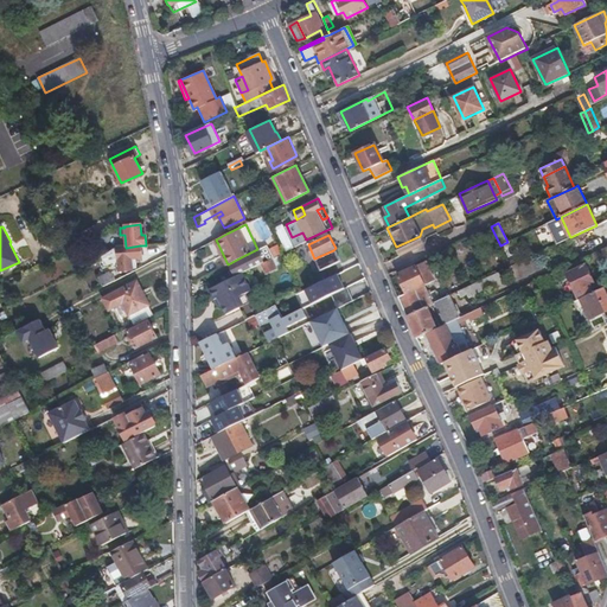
[(140,257),(140,246),(126,248),(116,248),(102,259),(106,267),(117,257),(119,272),(132,270),(132,268),(135,268),(135,257),(140,257)]
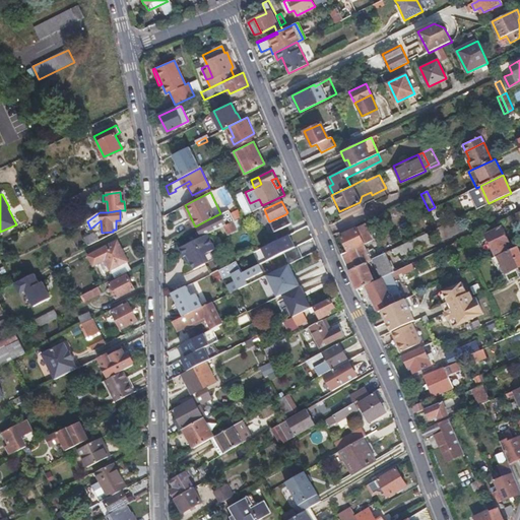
[(206,220),(210,231),(224,224),(231,221),(234,219),(228,210),(220,213),(206,220)]
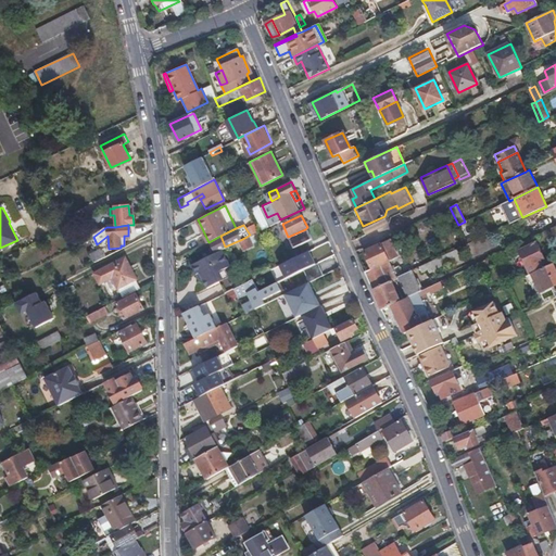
[(253,234),(250,235),(247,237),(251,244),(256,241),(253,234)]
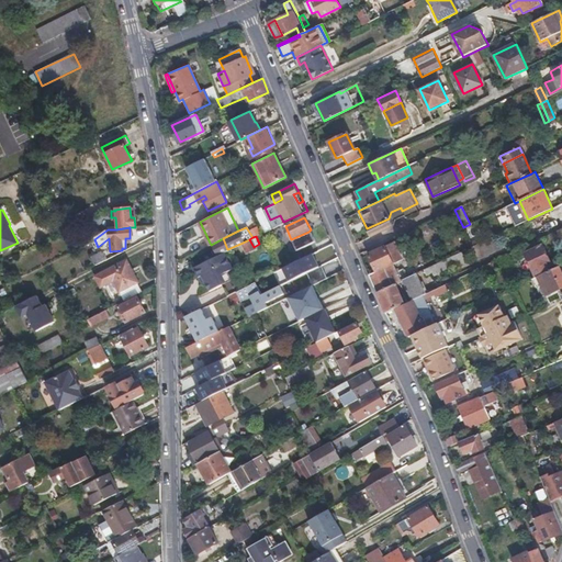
[(317,251),(333,244),(329,236),(314,244),(317,251)]
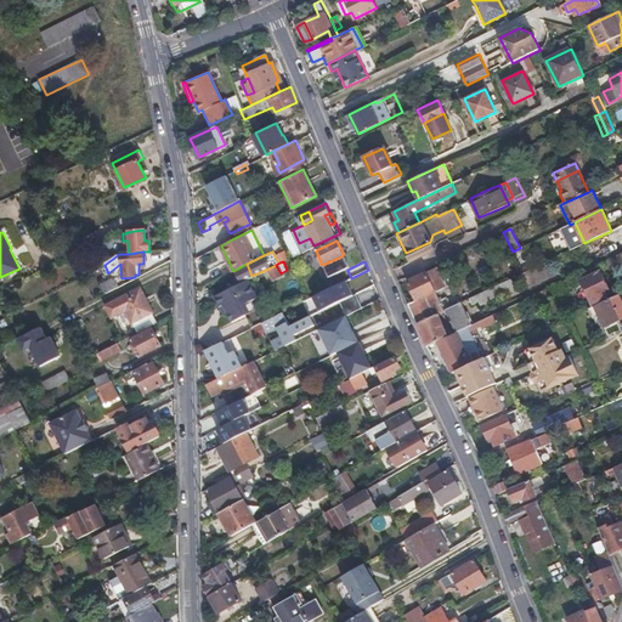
[(276,265),(269,269),(273,277),(281,273),(276,265)]
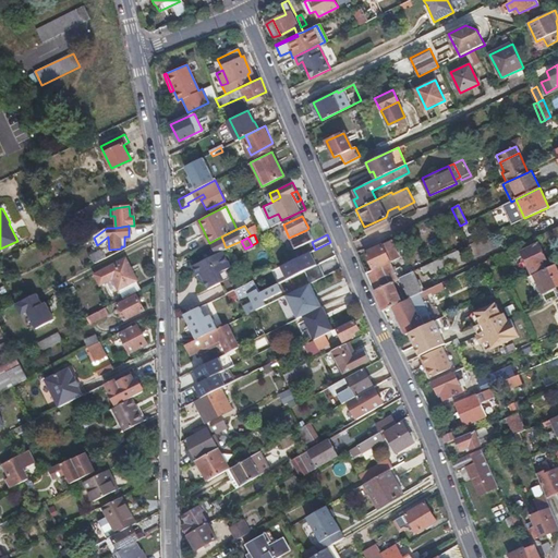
[(520,252),(531,276),(546,269),(543,263),(546,262),(538,243),(520,252)]
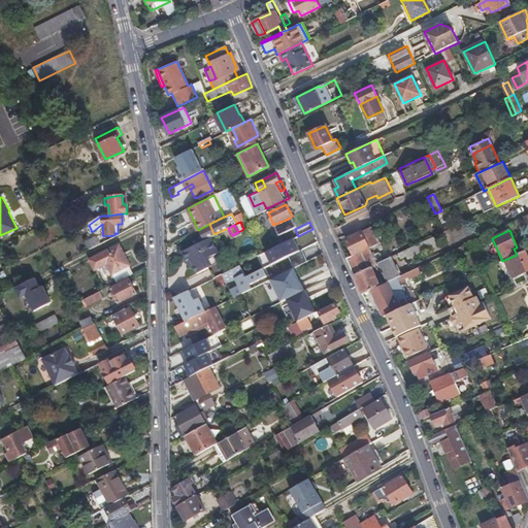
[(352,256),(347,258),(354,275),(371,267),(376,265),(361,232),(344,239),(352,256)]
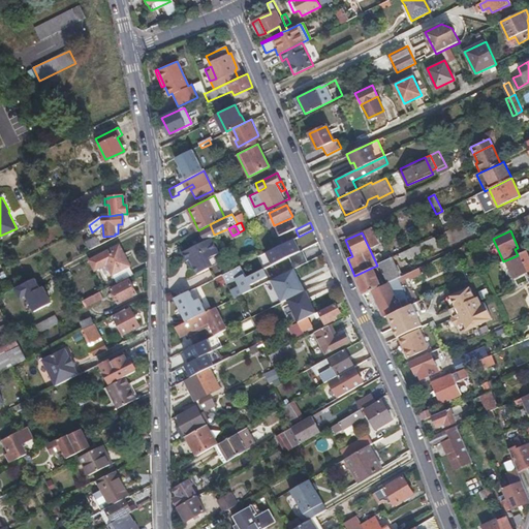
[(211,237),(182,251),(187,260),(190,258),(193,265),(197,274),(209,268),(214,279),(222,275),(228,272),(219,252),(211,237)]
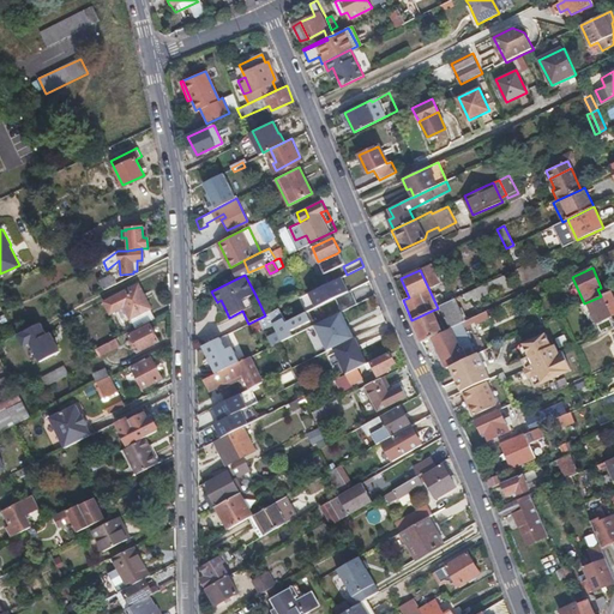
[(100,281),(104,290),(115,284),(110,276),(100,281)]
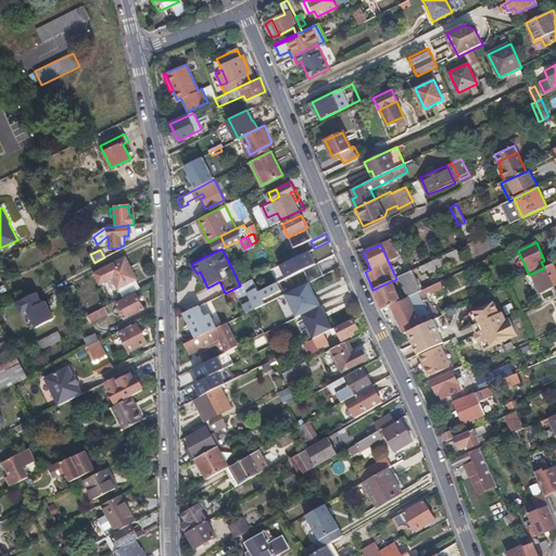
[(457,251),(444,255),(446,264),(459,260),(457,251)]
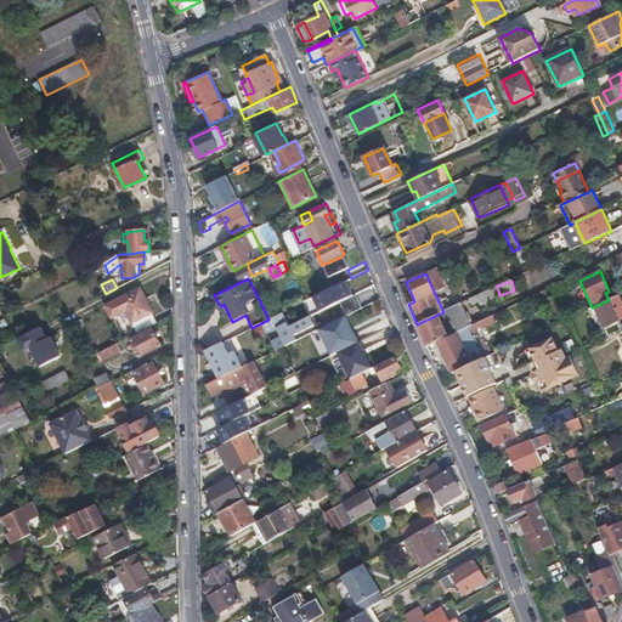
[(535,294),(537,300),(563,288),(560,282),(553,286),(535,294)]
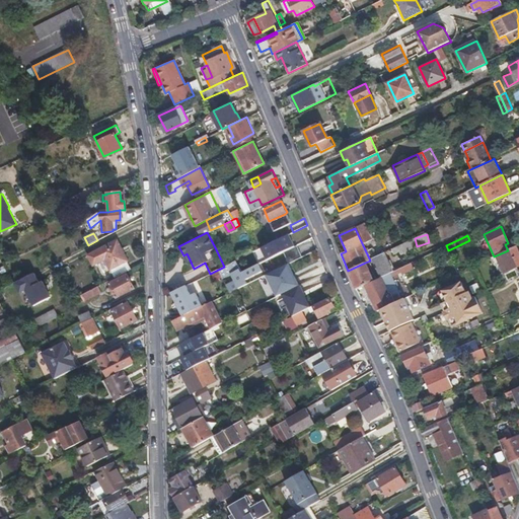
[(279,253),(289,248),(284,236),(255,250),(261,263),(279,253)]
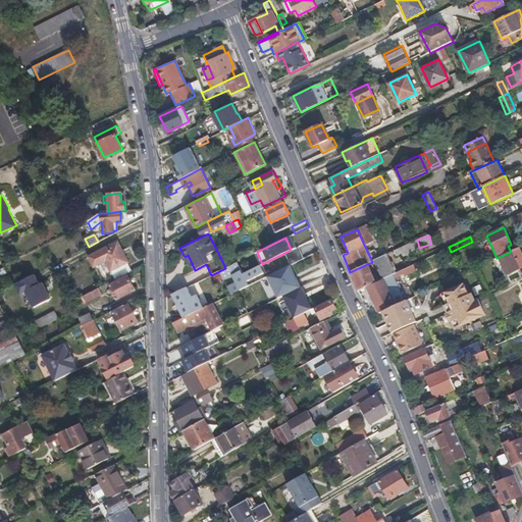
[(414,242),(395,251),(396,255),(415,246),(414,242)]
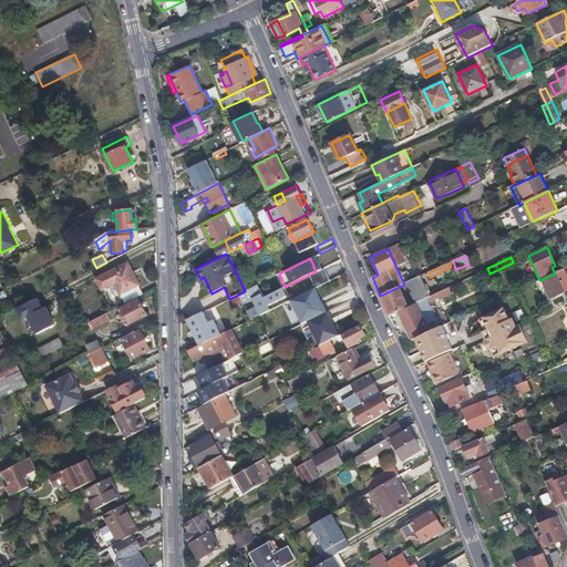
[(120,306),(143,295),(126,264),(104,275),(110,286),(120,306)]
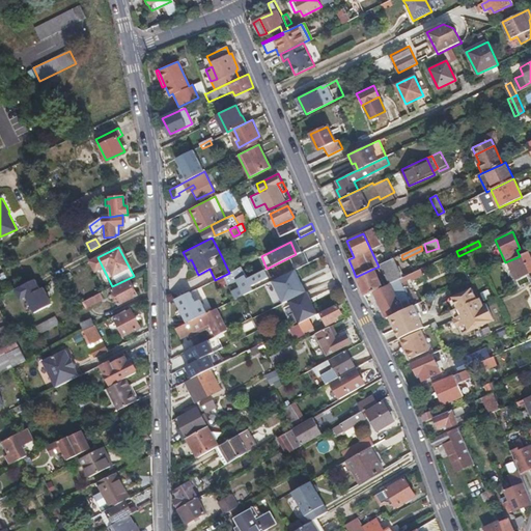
[(503,263),(514,290),(530,283),(530,279),(528,272),(530,271),(530,259),(528,252),(520,256),(505,262),(503,263)]
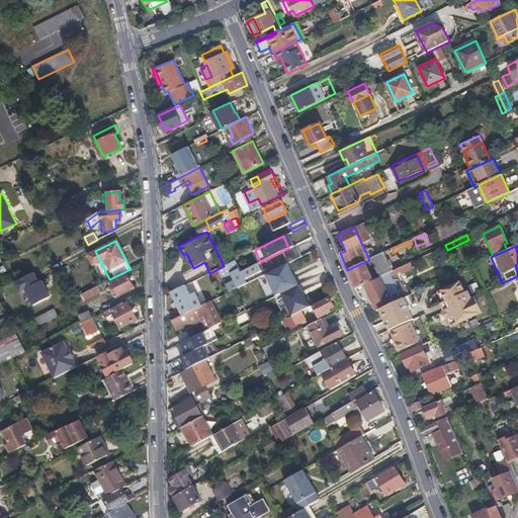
[(288,248),(278,253),(283,265),(294,259),(288,248)]
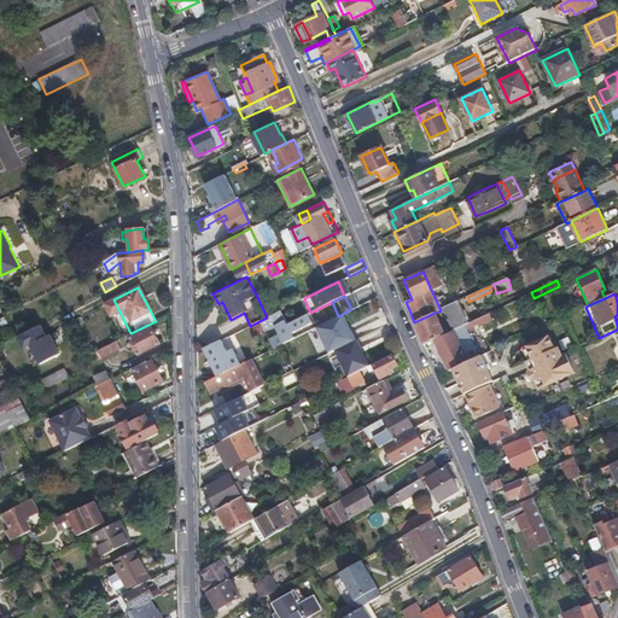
[(120,312),(114,299),(104,305),(110,316),(120,312)]
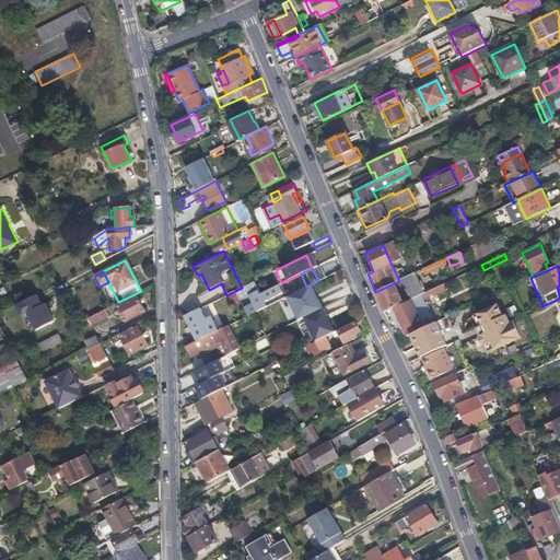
[(415,273),(404,279),(412,298),(422,293),(423,292),(415,273)]
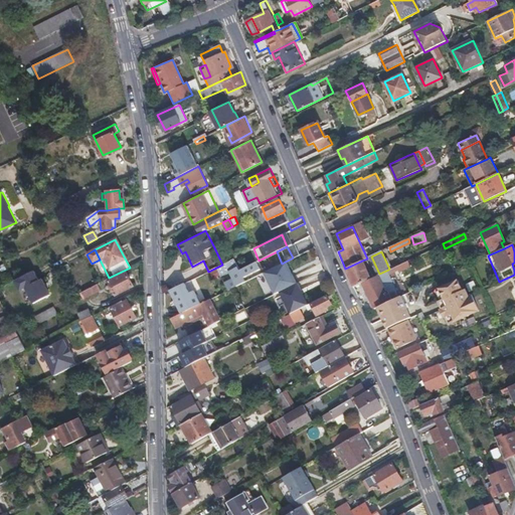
[(235,258),(231,261),(236,272),(241,269),(235,258)]
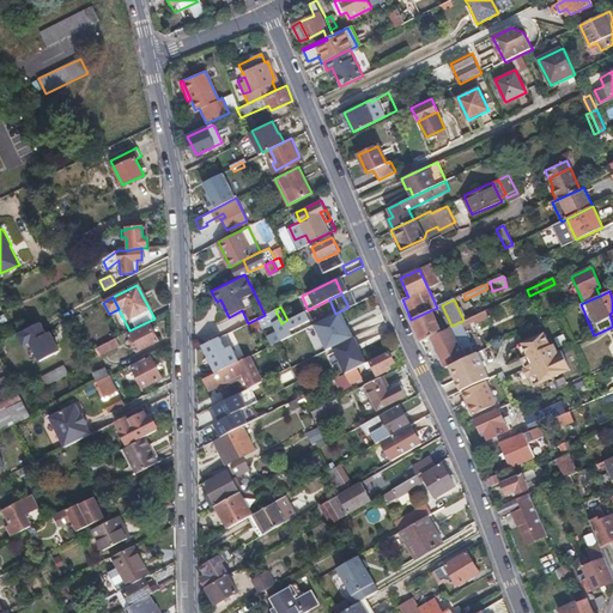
[(265,315),(258,319),(262,328),(275,322),(278,325),(281,323),(275,310),(265,315)]
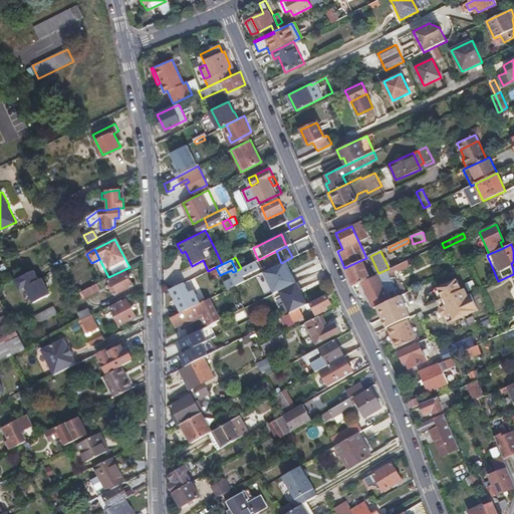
[(361,260),(344,268),(352,286),(369,278),(361,260)]
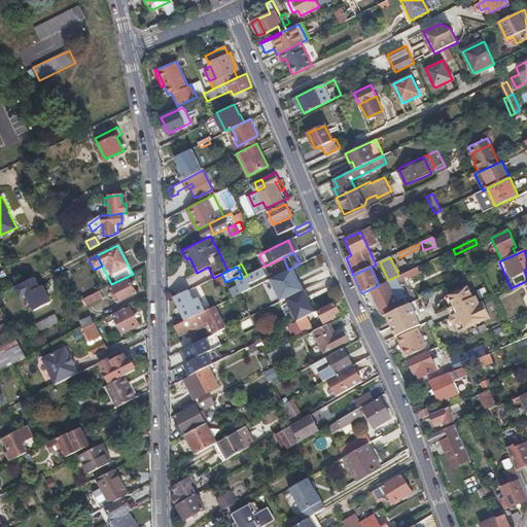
[(398,275),(397,276),(399,281),(418,272),(416,267),(398,275)]
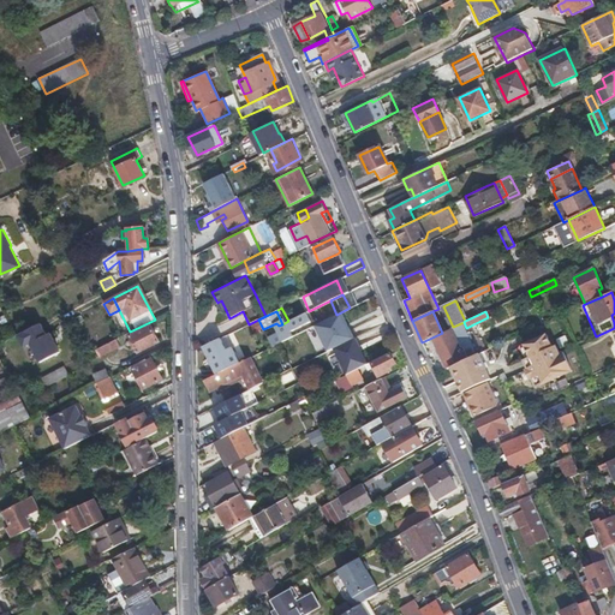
[(305,322),(302,315),(288,321),(282,324),(287,332),(305,322)]
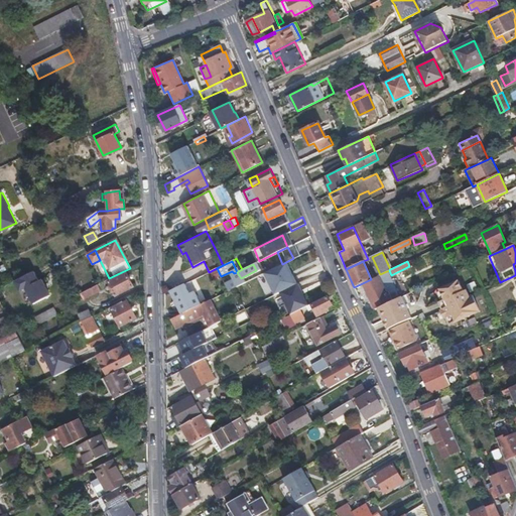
[(37,270),(15,280),(21,293),(27,290),(34,305),(53,296),(44,277),(41,279),(37,270)]
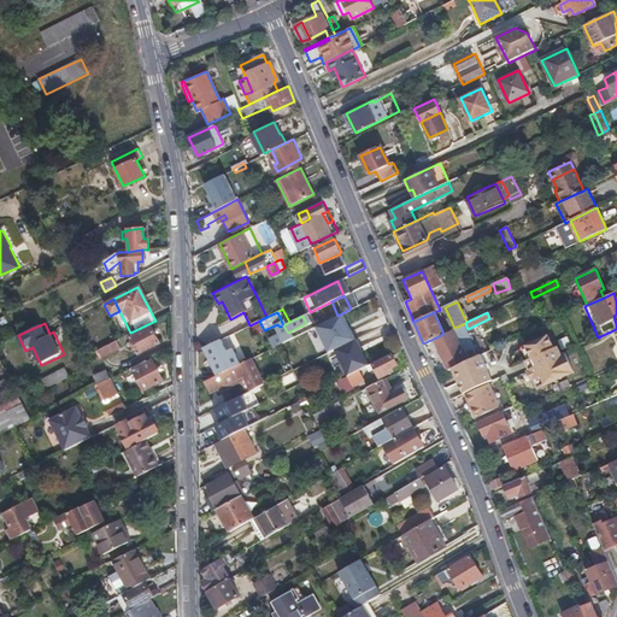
[(150,327),(129,336),(137,354),(158,344),(150,327)]
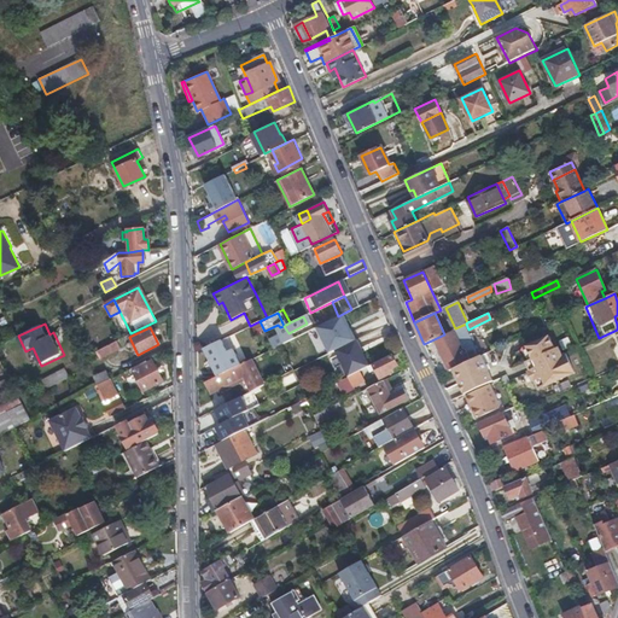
[(268,339),(273,349),(283,344),(284,343),(289,339),(285,332),(268,339)]
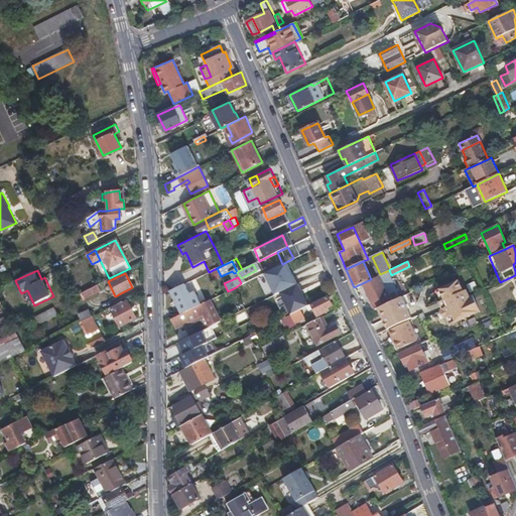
[(363,284),(374,308),(377,307),(398,297),(395,291),(386,295),(378,277),(363,284)]
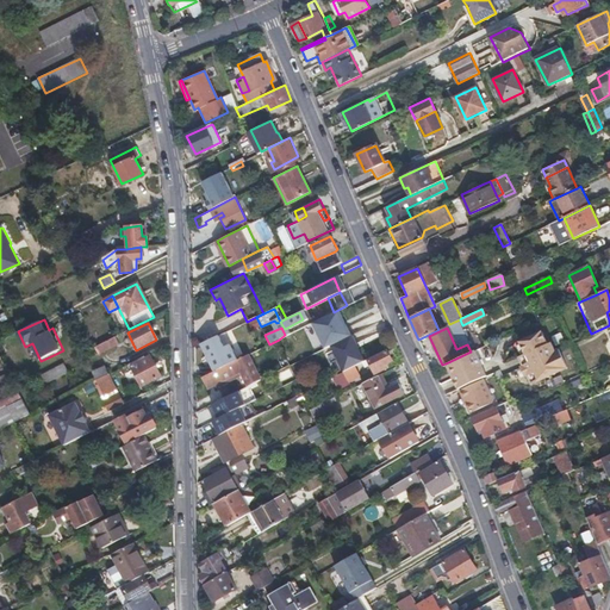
[(305,349),(296,330),(285,335),(280,338),(290,356),(305,349)]
